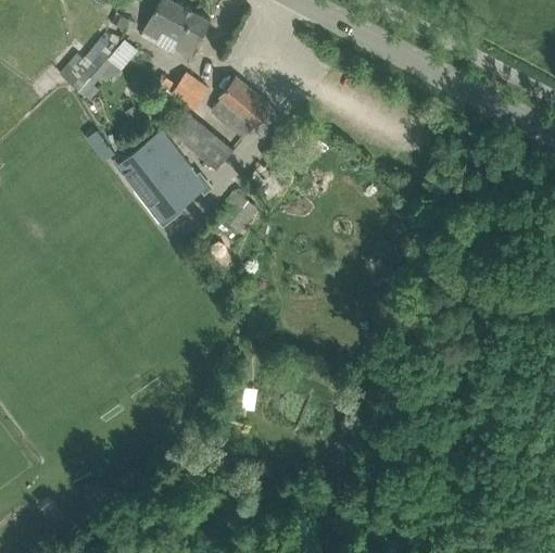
[(175,50),(190,59),(210,23),(168,0),(159,0),(149,20),(142,33),(158,40),(155,45),(173,54),(175,50)]
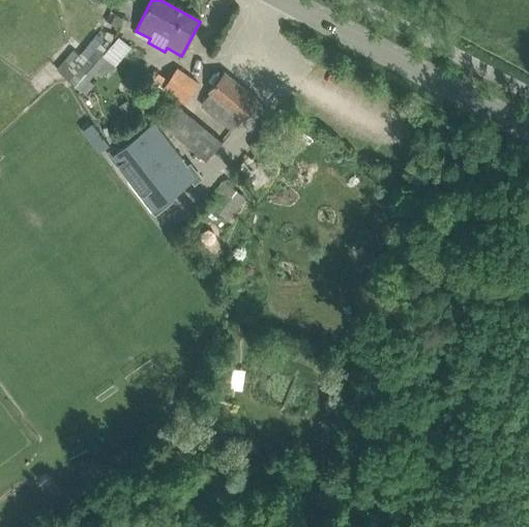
[(71,81),(69,83),(79,91),(107,60),(93,50),(90,53),(93,56),(81,70),(69,59),(60,69),(71,81)]
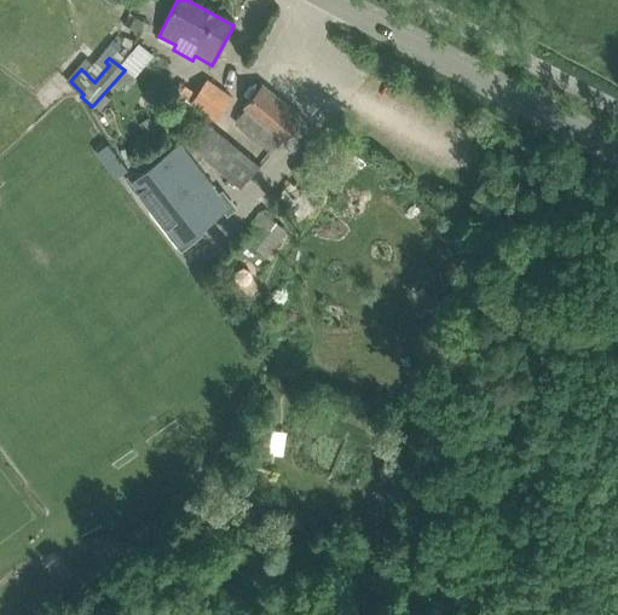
[(215,123),(231,102),(206,83),(190,105),(215,123)]
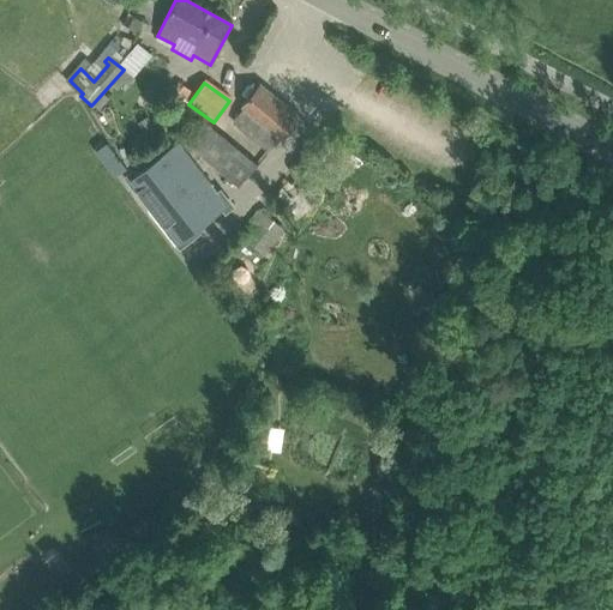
[(241,109),(242,110),(232,124),(264,150),(275,137),(282,143),(300,120),(259,86),(241,109)]
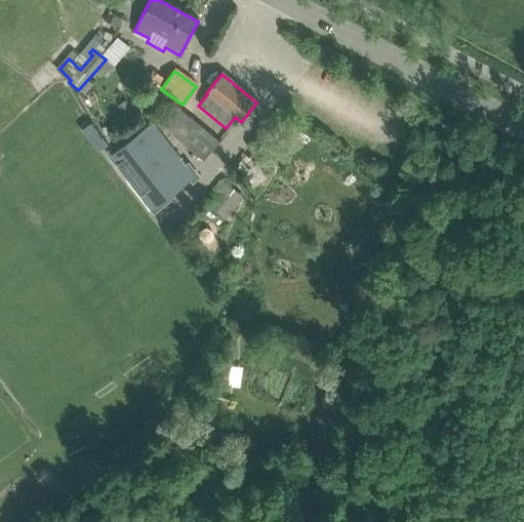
[(157,126),(204,159),(218,138),(171,106),(157,126)]
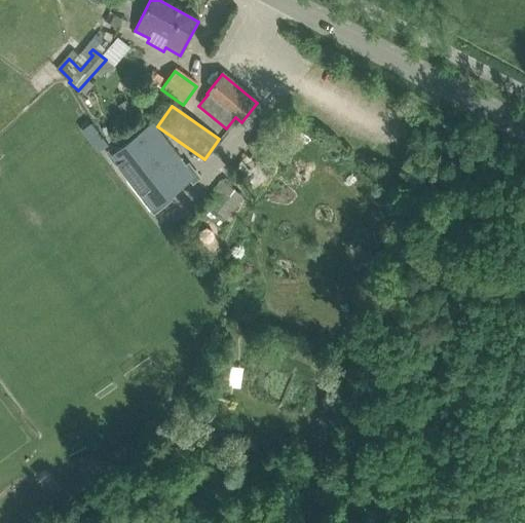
[(94,152),(104,145),(88,122),(78,129),(94,152)]
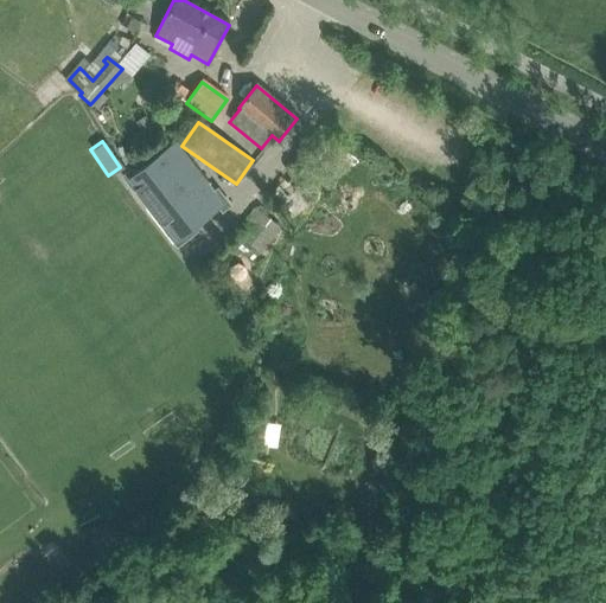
[(128,175),(144,199),(173,243),(224,207),(193,159),(184,165),(171,147),(128,175)]
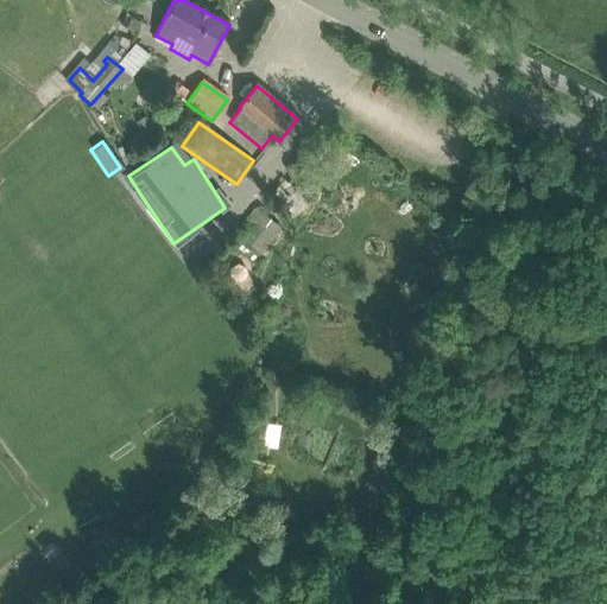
[(238,234),(261,253),(279,230),(255,211),(238,234)]
